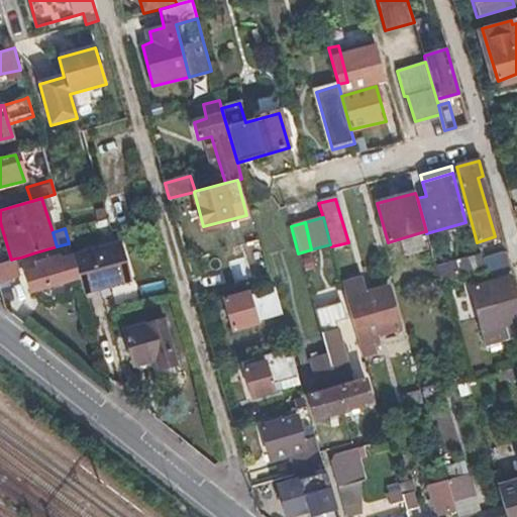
[(422,259),(432,255),(426,233),(426,231),(421,232),(423,238),(417,241),(422,259)]
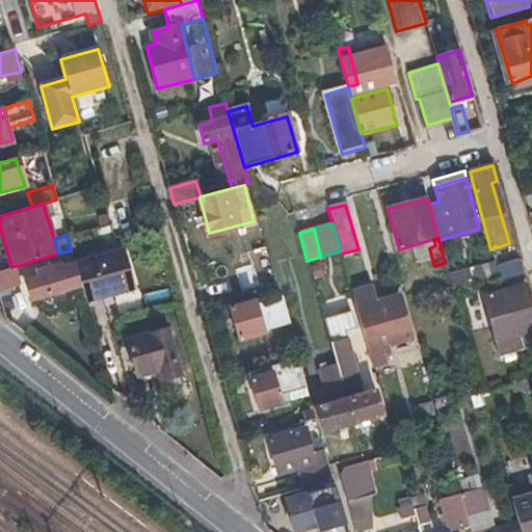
[(81,285),(84,296),(102,290),(101,288),(130,280),(121,245),(74,260),(81,285)]
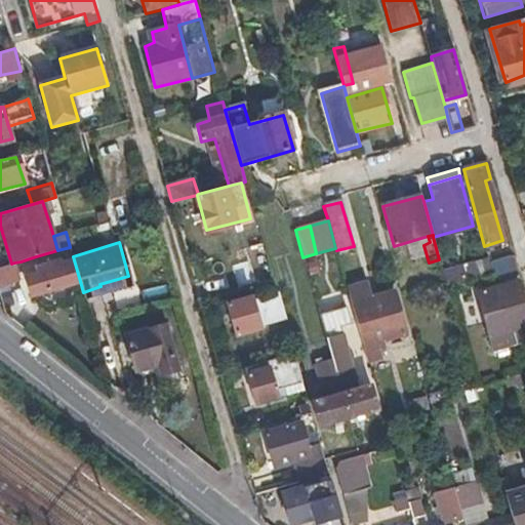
[(73,256),(70,247),(57,250),(36,256),(40,273),(25,278),(31,295),(80,281),(73,256)]
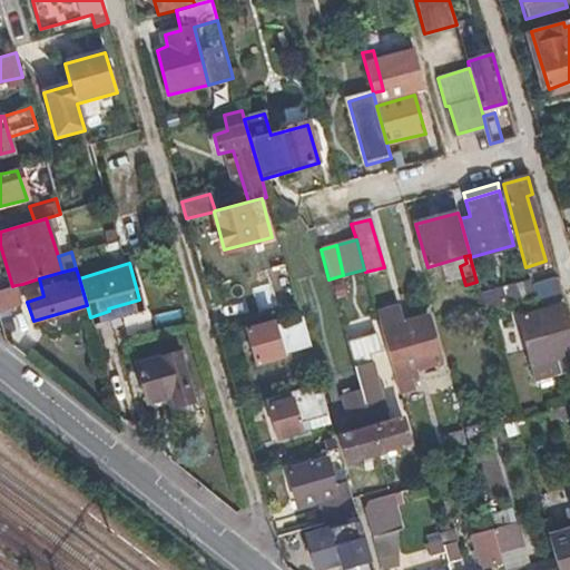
[(537,304),(562,298),(557,276),(531,284),(533,294),(537,304)]
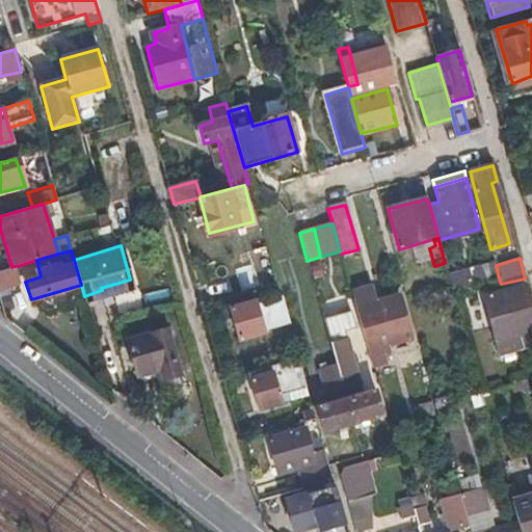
[(36,260),(21,265),(25,282),(41,276),(36,260)]
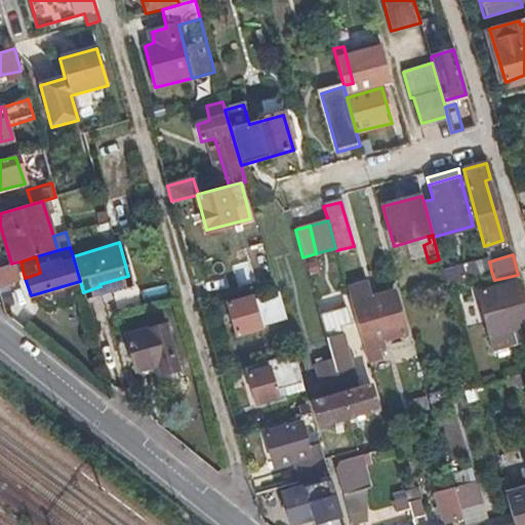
[(0,267),(0,287),(19,280),(14,263),(11,264),(0,267)]
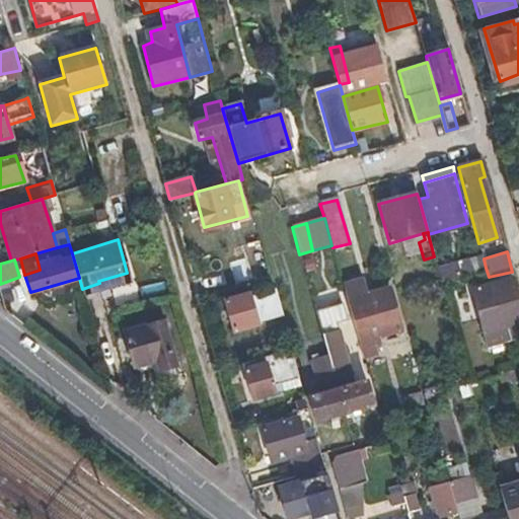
[(437,266),(441,281),(460,275),(456,261),(437,266)]
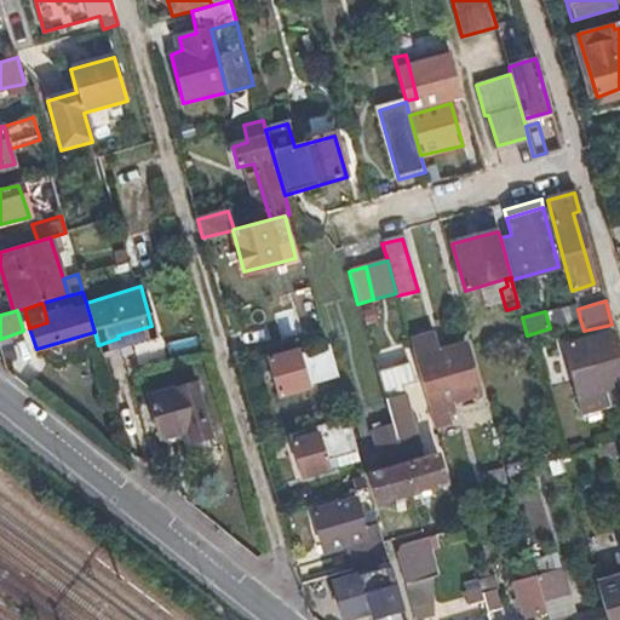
[(604,407),(619,403),(619,374),(608,332),(585,338),(604,407)]
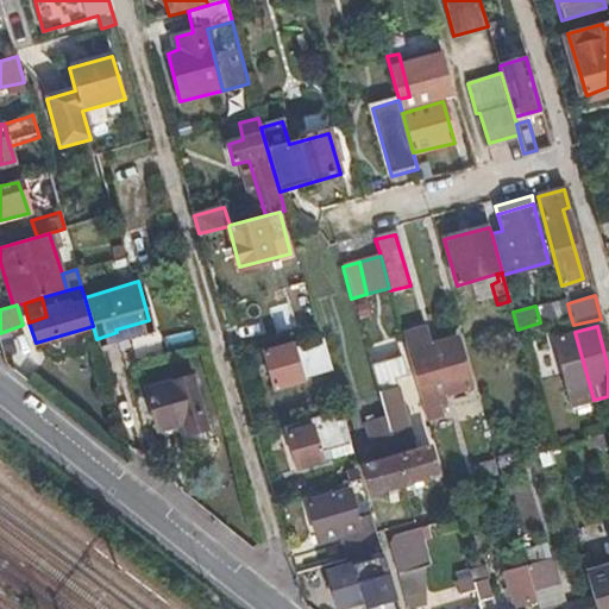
[(422,405),(427,422),(439,419),(435,408),(433,400),(440,397),(470,389),(458,341),(427,349),(424,332),(403,338),(422,405)]
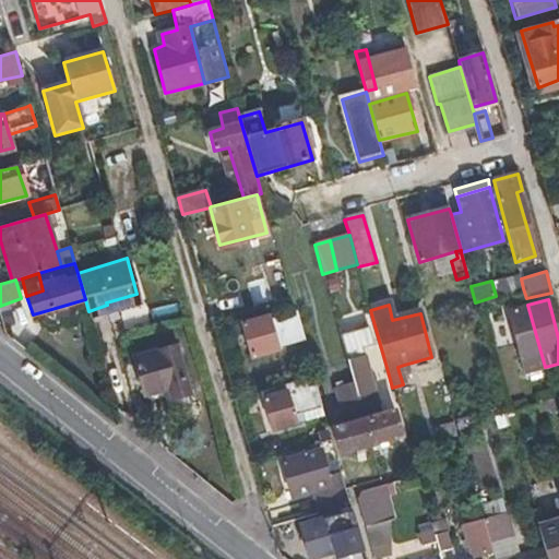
[(523,373),(545,367),(527,305),(506,311),(523,373)]
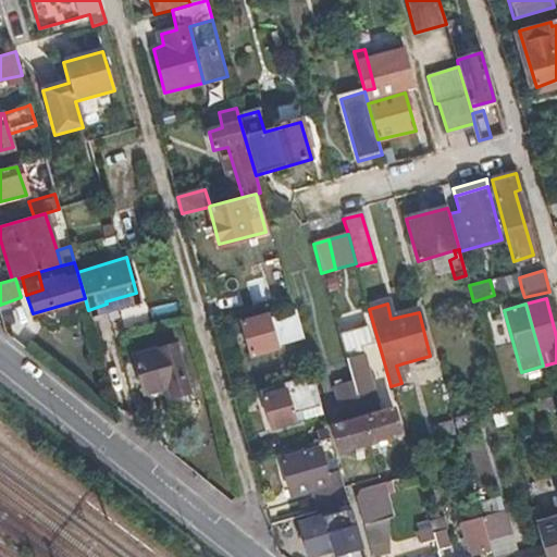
[(283,347),(301,342),(294,311),(275,317),(283,347)]
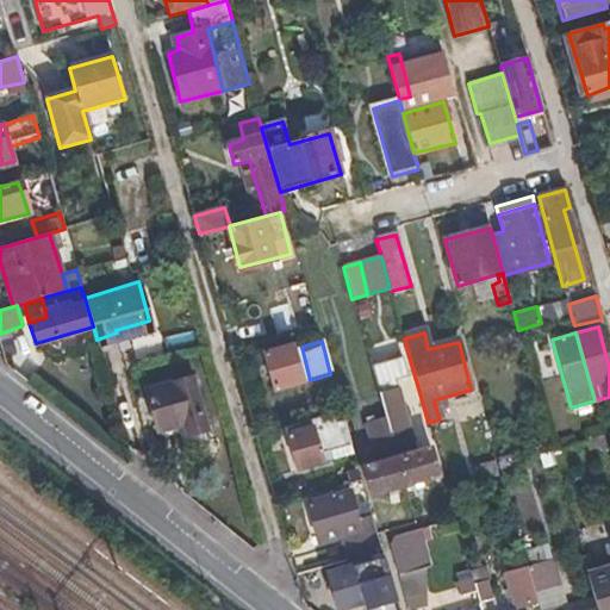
[(303,385),(302,383),(292,349),(292,347),(265,355),(275,392),(303,385)]
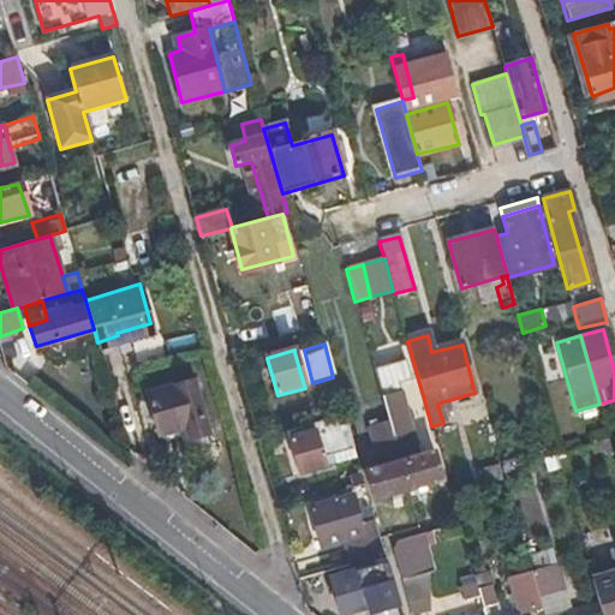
[(304,386),(312,383),(304,350),(294,352),(304,386)]
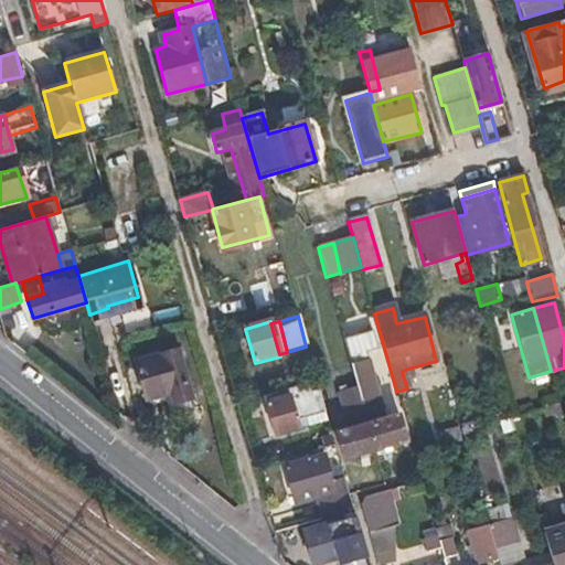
[(356,390),(373,450),(404,441),(397,416),(383,419),(368,364),(380,361),(371,324),(341,332),(356,390)]
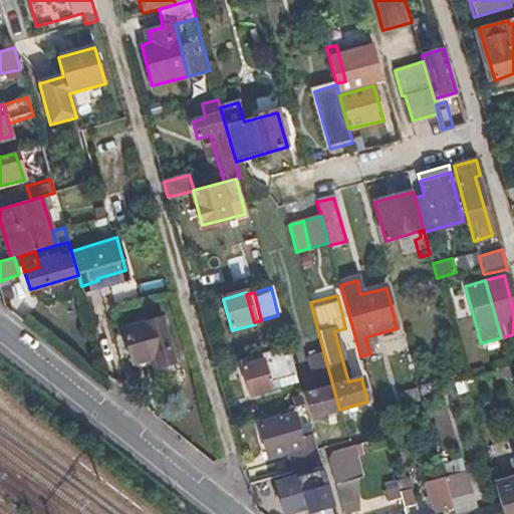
[(161,316),(121,326),(130,359),(153,354),(155,365),(174,361),(161,316)]
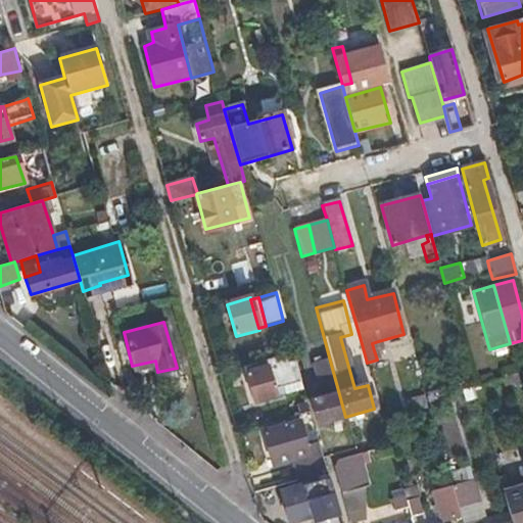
[(372,343),(374,350),(380,349),(378,341),(372,343)]
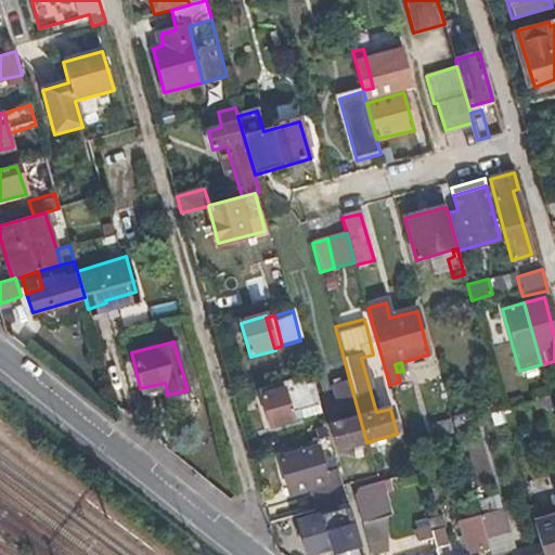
[(382,387),(389,385),(385,369),(377,371),(382,387)]
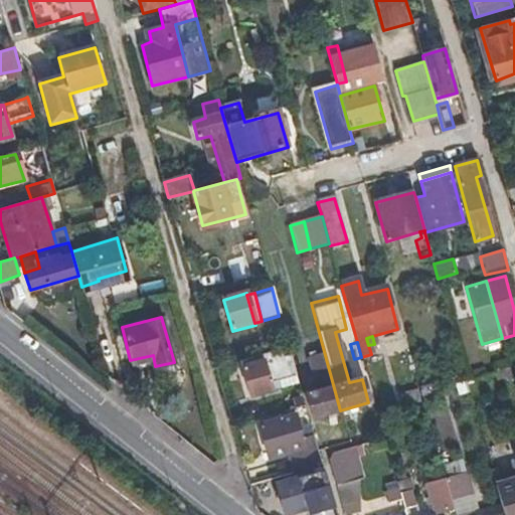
[(491,373),(511,368),(503,342),(484,347),(489,366),(491,373)]
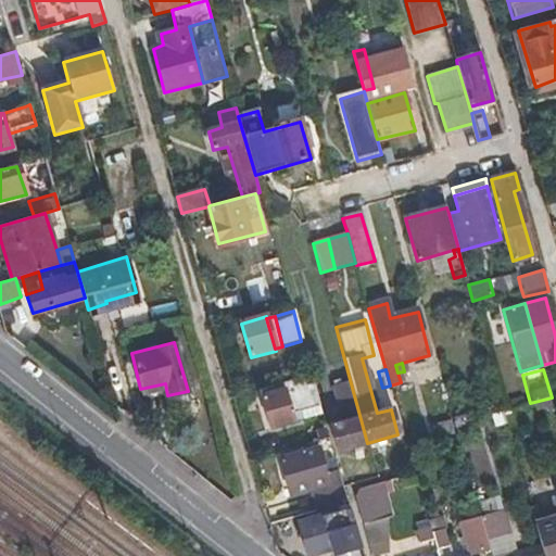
[(311,375),(260,389),(270,429),(293,422),(290,409),(318,402),(311,375)]
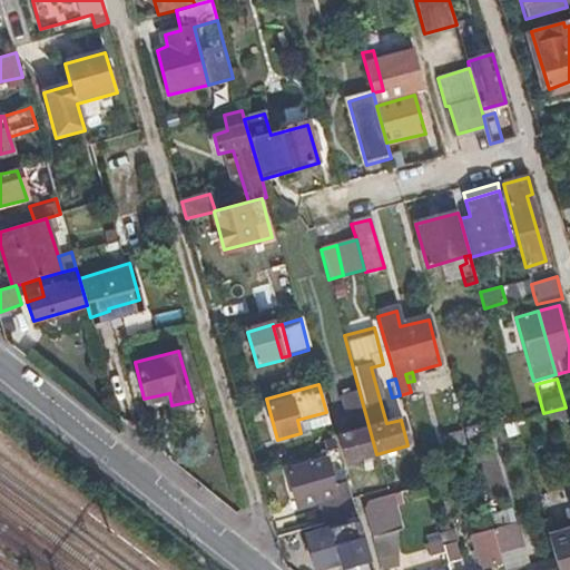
[(347,462),(376,454),(360,393),(343,397),(352,435),(341,438),(347,462)]
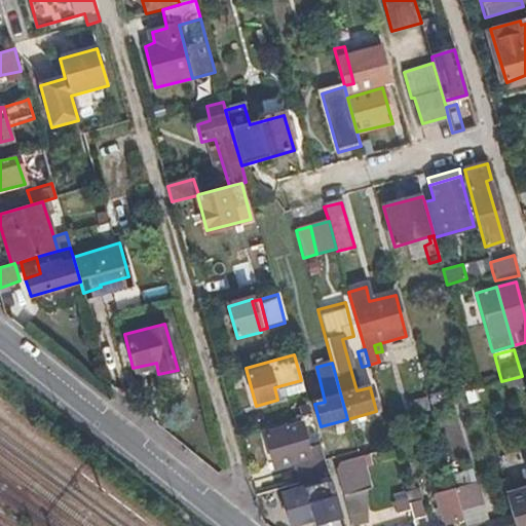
[(486,385),(501,381),(499,374),(484,378),(486,385)]
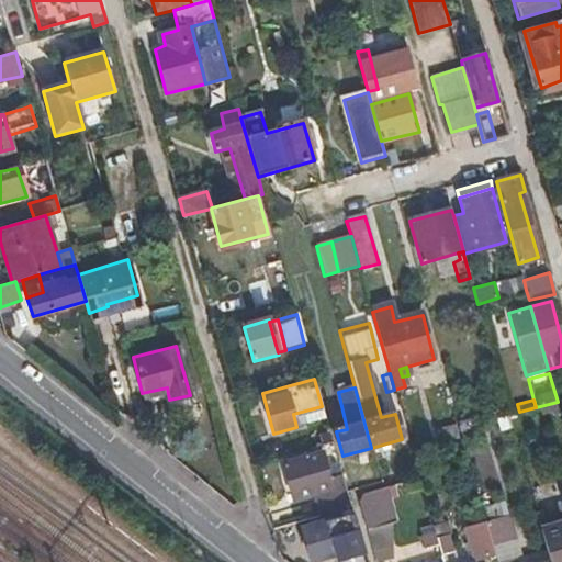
[(296,427),(325,418),(322,406),(293,414),(296,427)]
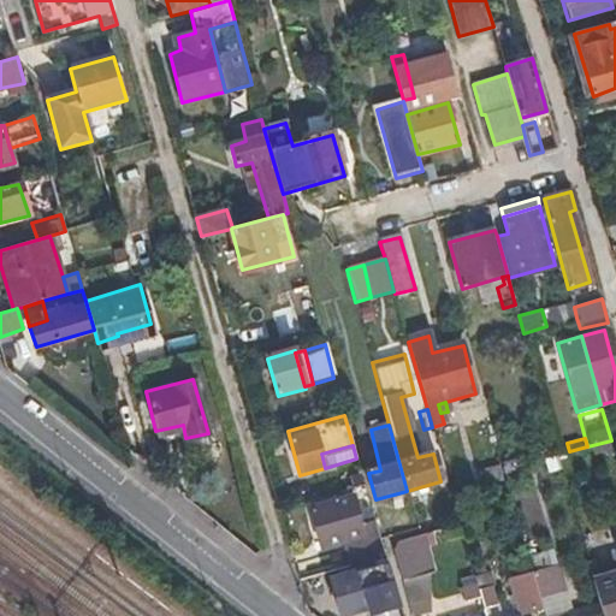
[(480,469),(484,485),(502,481),(497,466),(480,469)]
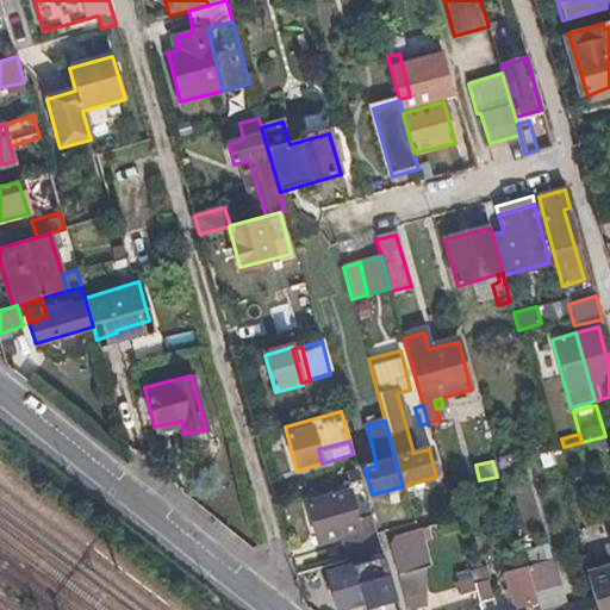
[(380,551),(375,533),(371,517),(355,521),(349,492),(309,504),(318,540),(341,534),(348,560),(380,551)]
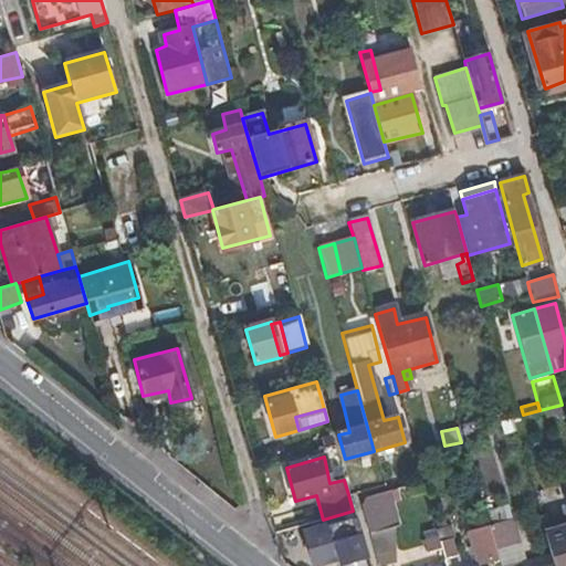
[(359,506),(369,538),(399,531),(389,490),(385,492),(365,498),(359,506)]
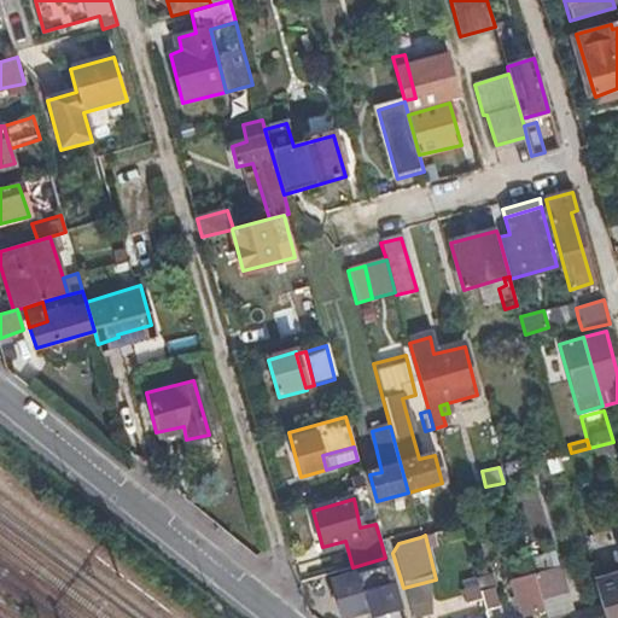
[(372,617),(401,611),(398,604),(388,565),(330,582),(339,617),(366,611),(367,617),(372,617)]
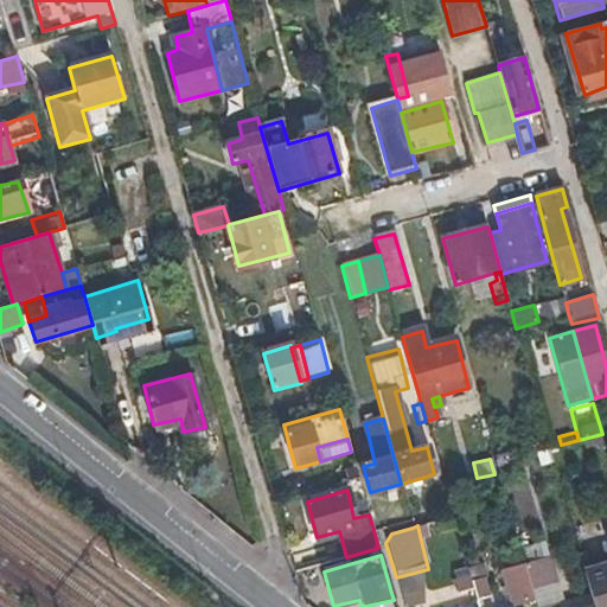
[(529,581),(544,576),(540,561),(525,564),(529,581)]
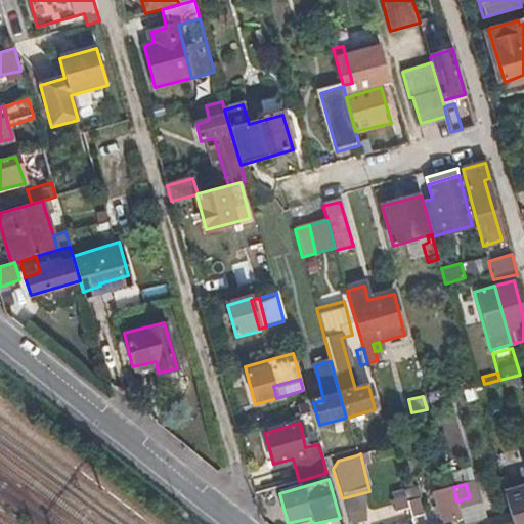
[(446,522),(462,517),(456,501),(453,487),(438,491),(446,522)]
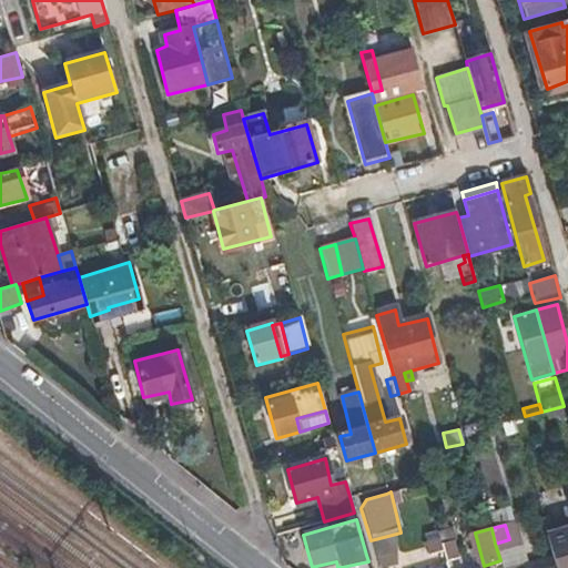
[(567,567),(567,529),(546,536),(554,567),(567,567)]
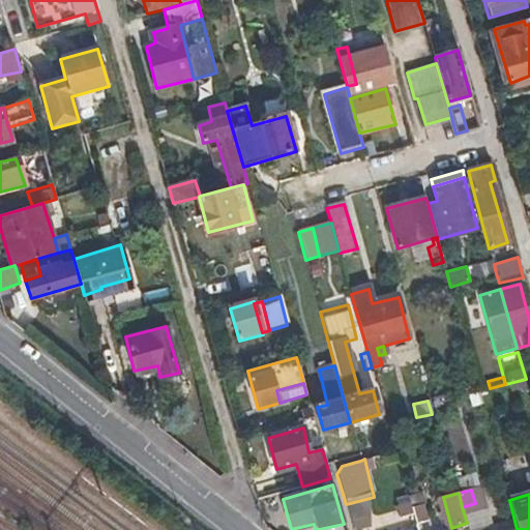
[(467,523),(468,529),(479,529),(482,529),(493,526),(486,501),(475,503),(462,507),(467,523)]
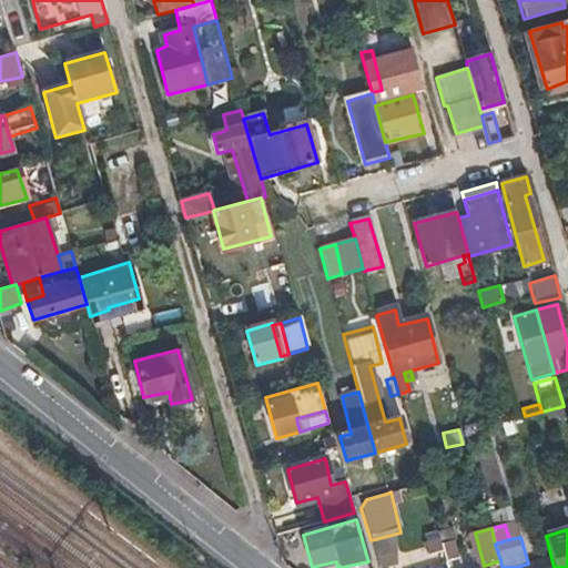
[(427,550),(439,547),(436,540),(426,543),(427,550)]
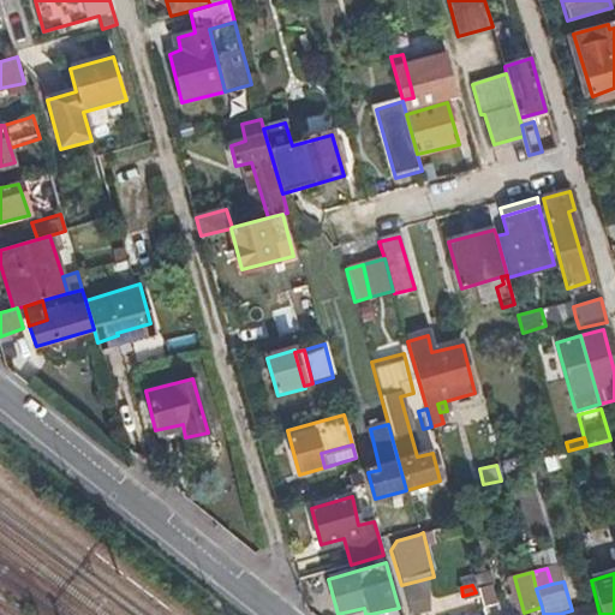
[(477,590),(482,609),(496,605),(490,585),(477,590)]
